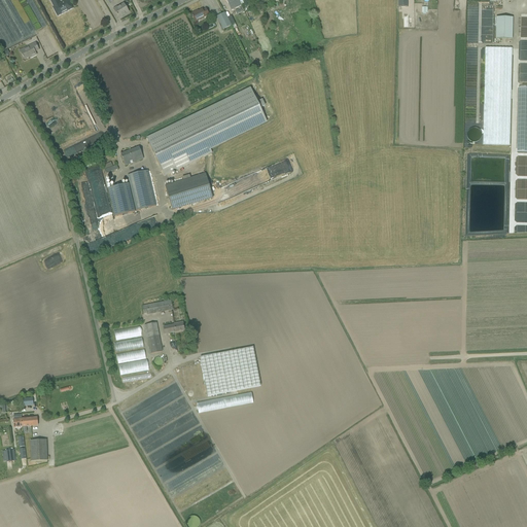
[(68,0),(67,0),(60,4),(59,1),(57,0),(49,0),(54,7),(53,7),(58,16),(73,8),(68,0)]
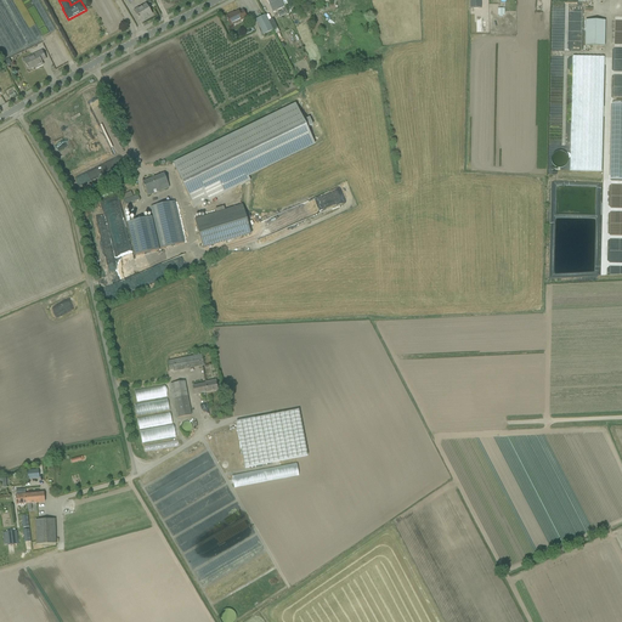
[(278,3),(283,1),(283,0),(282,0),(266,0),(272,11),(277,9),(275,4),(278,3)]
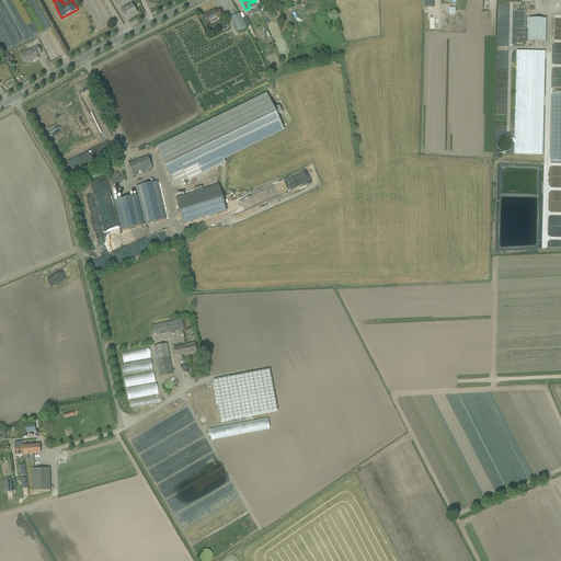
[(122,11),(126,20),(137,13),(132,4),(122,11)]
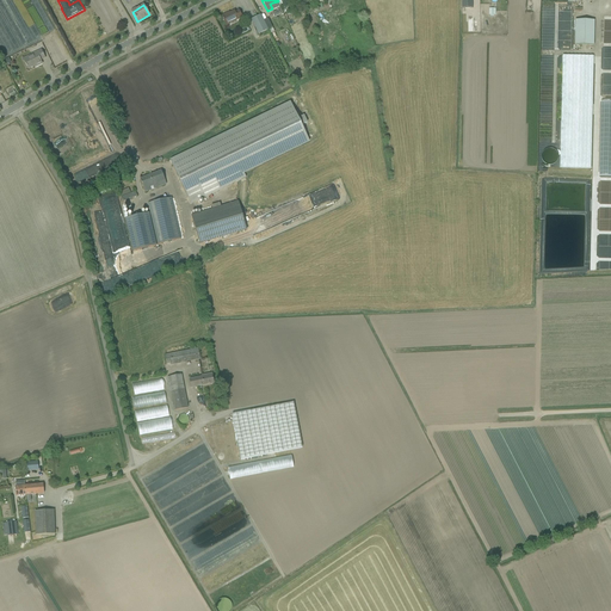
[(223,20),(224,22),(227,25),(242,18),(241,16),(239,11),(235,13),(234,12),(227,16),(227,14),(222,17),(223,19),(223,20)]
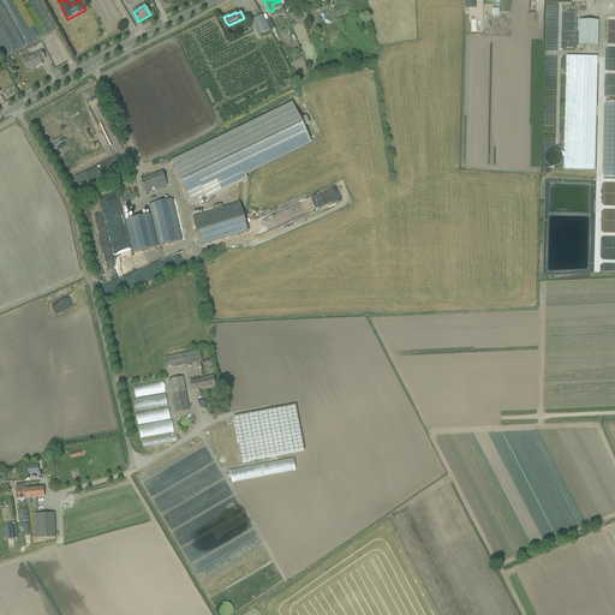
[(482,12),(466,12),(465,30),(482,30),(482,12)]
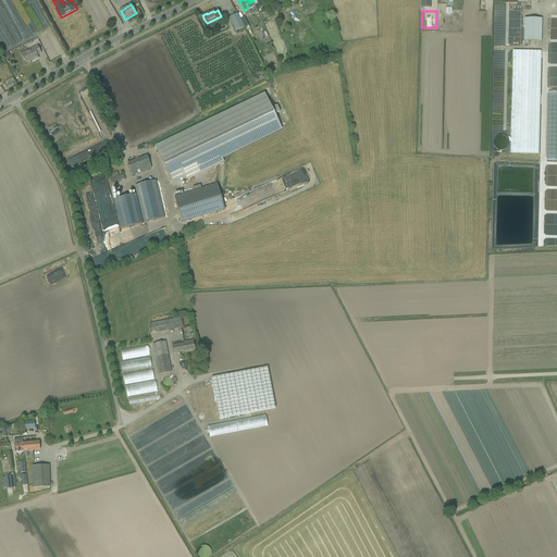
[(244,27),(237,14),(229,19),(236,32),(244,27)]
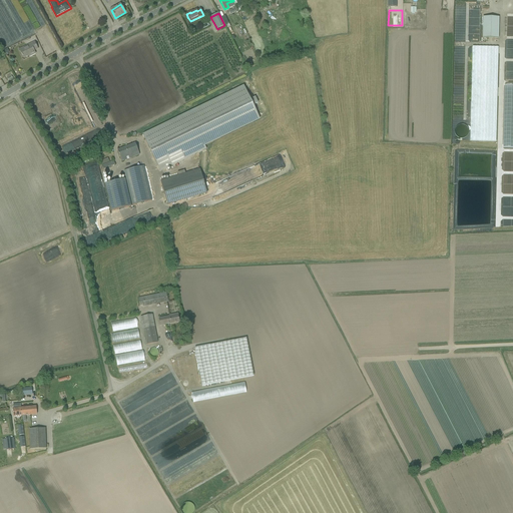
[(483,17),(482,38),(498,38),(499,17),(483,17)]
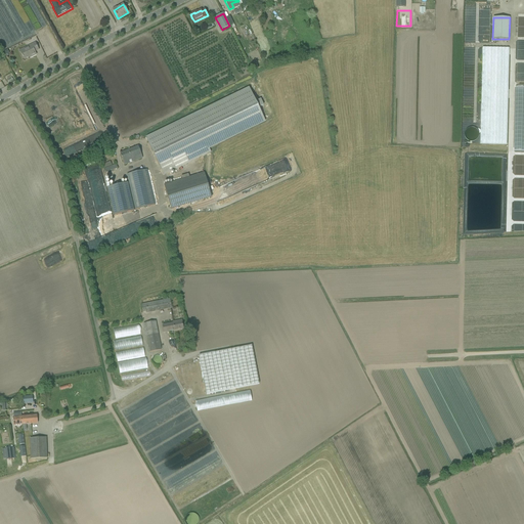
[(20,51),(22,55),(23,56),(23,57),(24,57),(25,59),(32,56),(32,57),(36,55),(35,52),(39,50),(36,46),(35,44),(32,45),(20,51)]
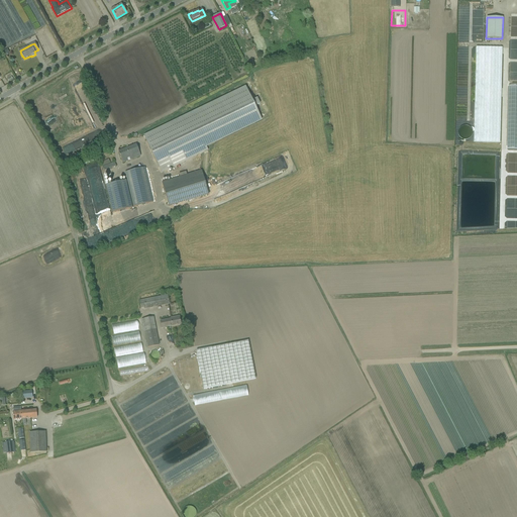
[(474,142),(500,142),(502,47),(476,46),(475,102),(474,142)]
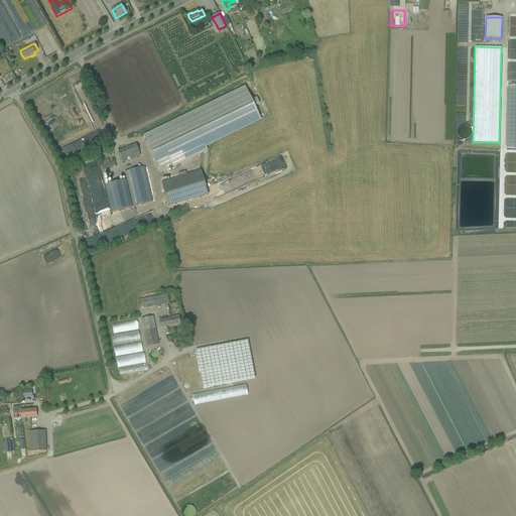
[(515,80),(508,80),(506,142),(515,142),(515,80)]
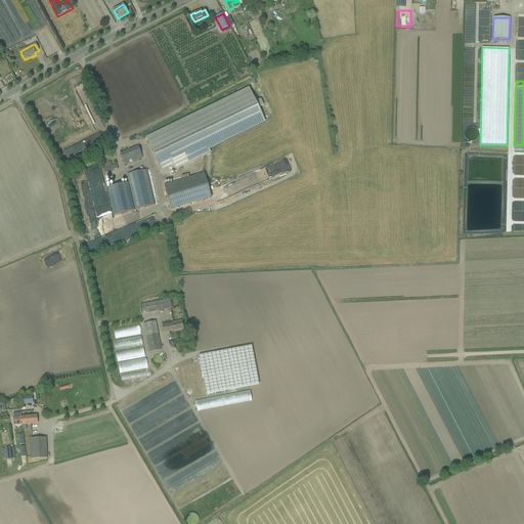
[(249,87),(145,137),(163,172),(166,170),(168,173),(206,155),(211,153),(209,149),(210,148),(265,122),(249,87)]
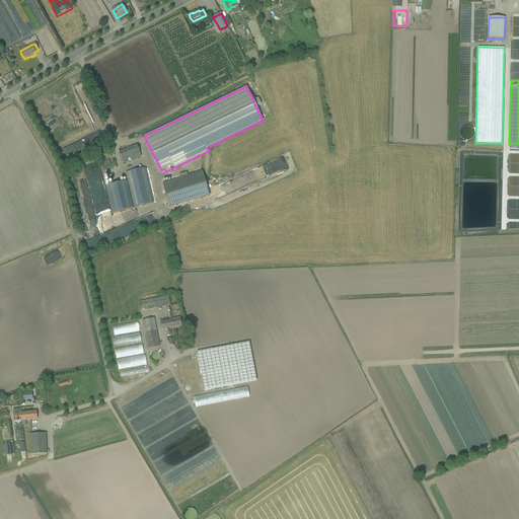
[(69,89),(63,93),(70,107),(76,104),(69,89)]
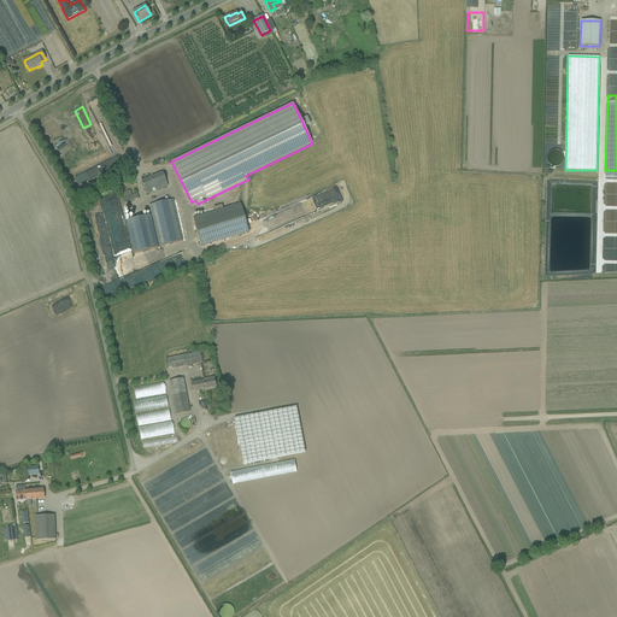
[(80,137),(69,121),(60,125),(71,144),(80,137)]
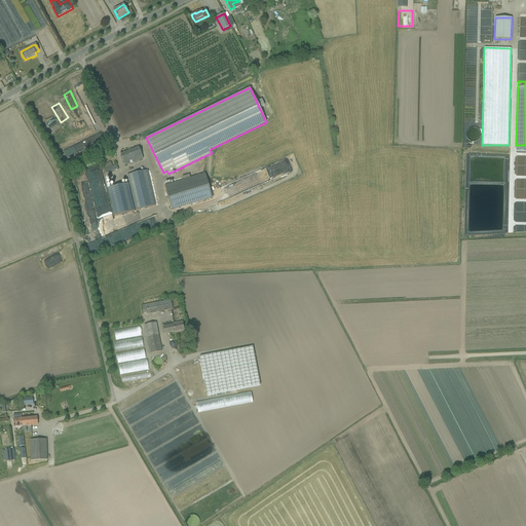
[(481,136),(481,135),(481,134),(481,133),(480,130),(479,129),(479,128),(478,128),(477,128),(476,127),(473,127),(471,127),(470,128),(468,128),(467,129),(466,129),(466,130),(466,132),(465,132),(465,134),(465,135),(465,136),(465,137),(465,138),(465,139),(466,139),(466,140),(467,141),(468,142),(470,142),(471,143),(473,143),(474,143),(476,143),(477,143),(477,142),(478,142),(479,141),(479,140),(480,140),(481,138),(481,137),(481,136)]
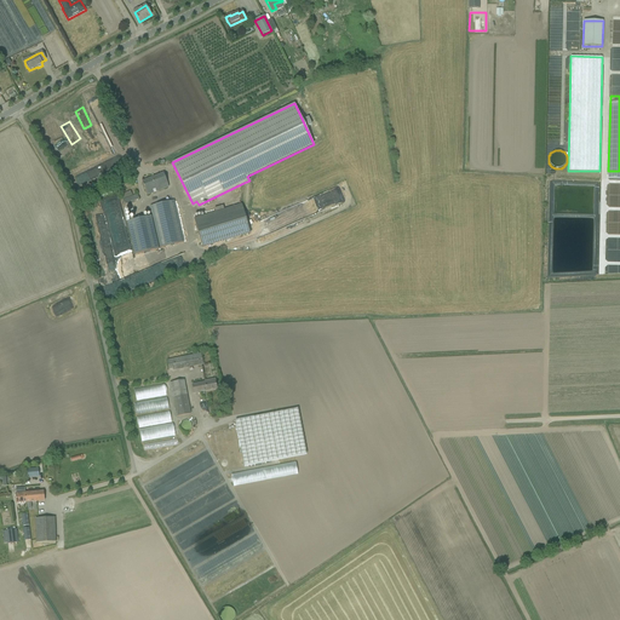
[(63,166),(70,162),(65,151),(58,156),(63,166)]
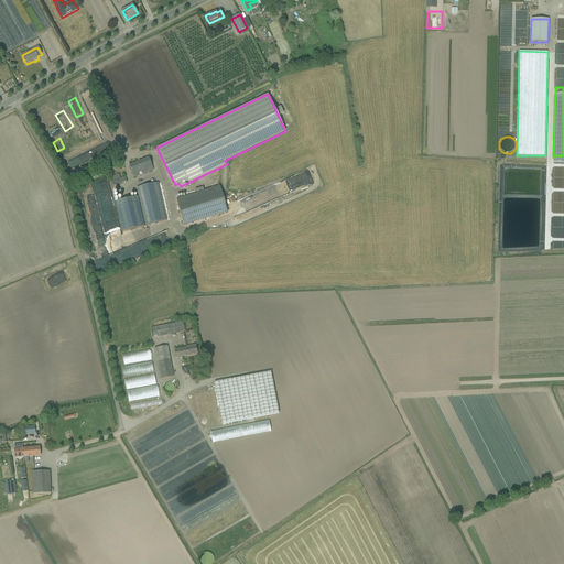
[(134,179),(153,171),(149,158),(129,165),(134,179)]
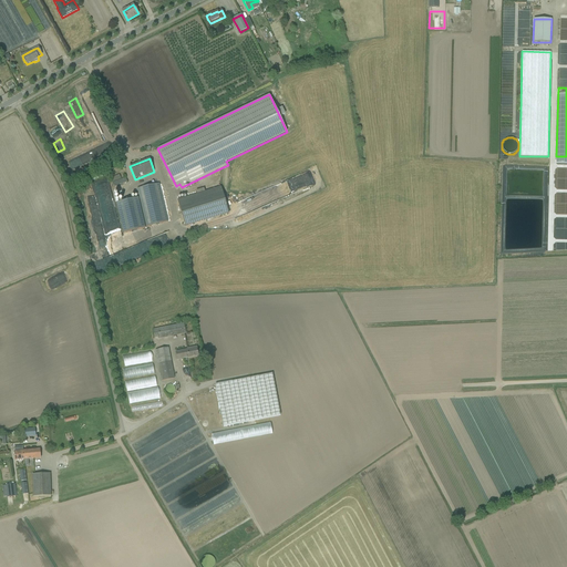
[(309,174),(285,184),(287,187),(282,189),(286,198),(319,185),(315,174),(310,175),(309,174)]
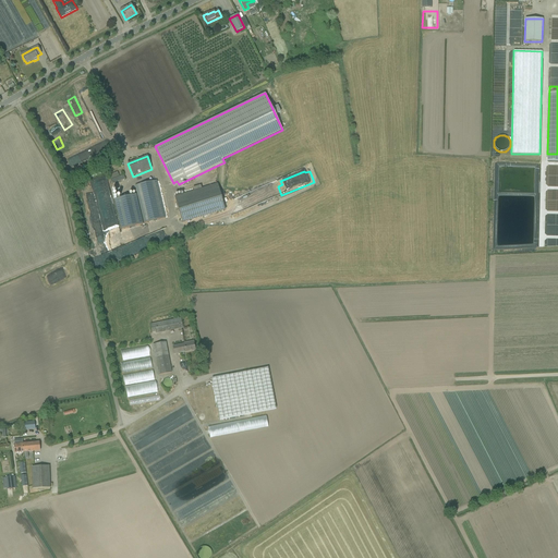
[(111,180),(112,184),(125,179),(123,174),(116,178),(111,180)]
